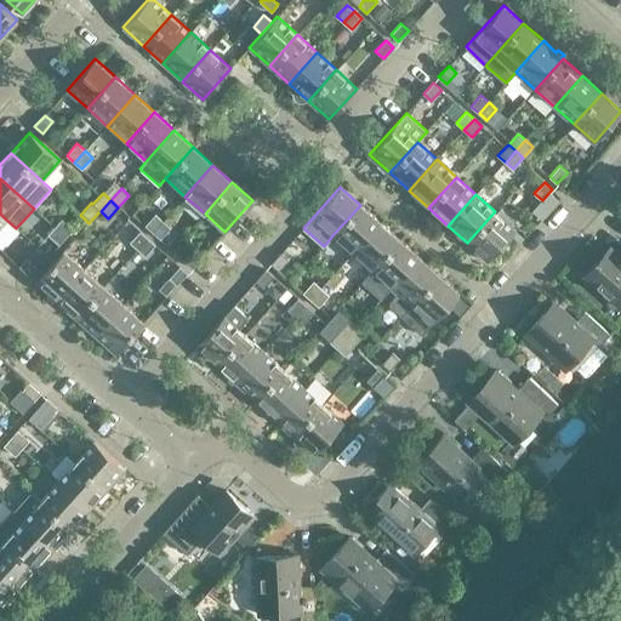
[(380,222),(360,205),(332,235),(352,254),(380,222)]
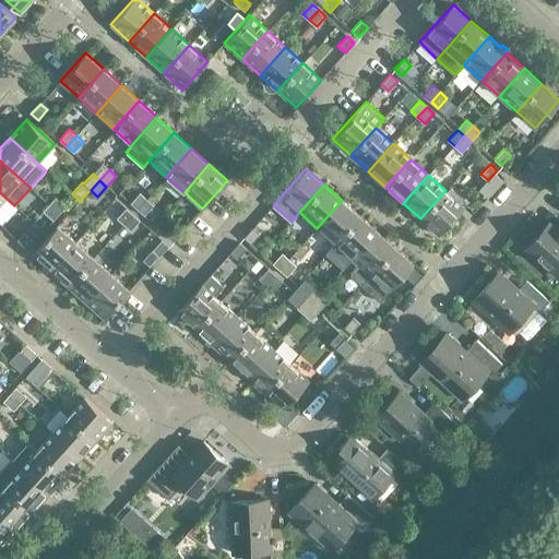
[(445,190),(420,218),(439,235),(464,207),(445,190)]
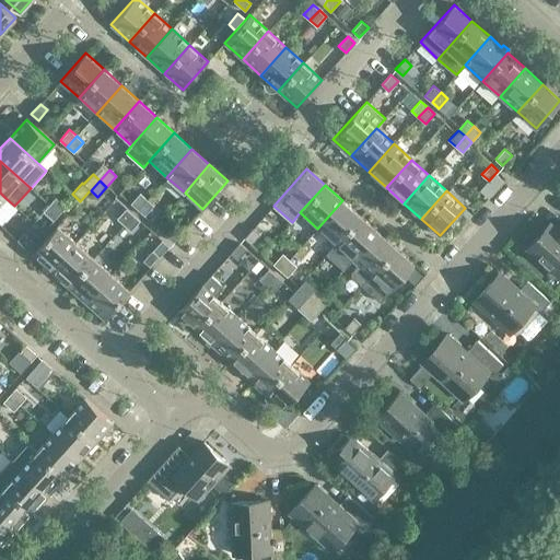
[(137,209),(147,199),(140,193),(130,203),(137,209)]
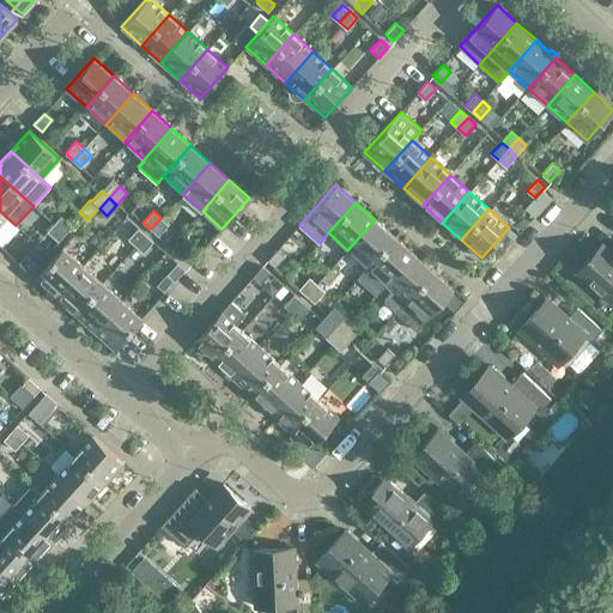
[(65,235),(72,226),(60,217),(53,224),(65,235)]
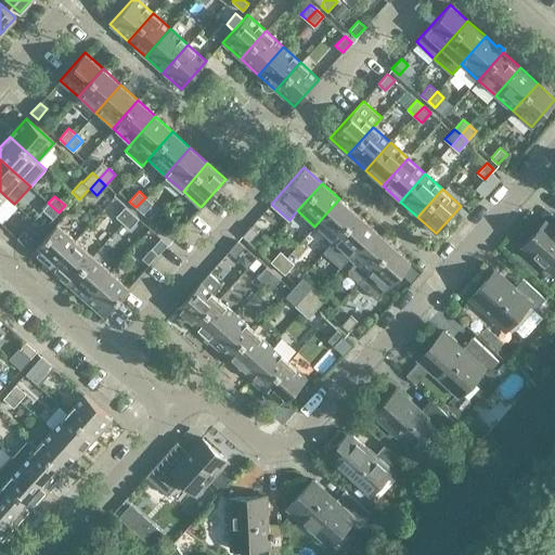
[(136,207),(143,214),(152,204),(145,197),(136,207)]
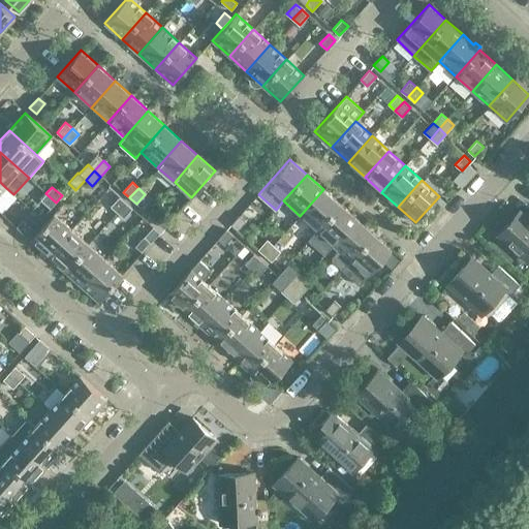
[(323,189),(300,216),(316,230),(340,204),(323,189)]
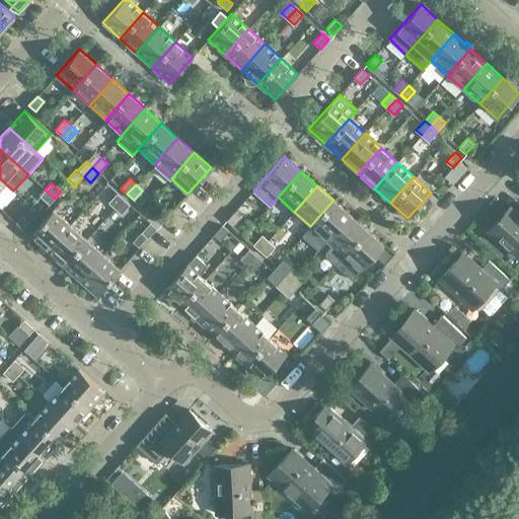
[(55,199),(45,190),(40,196),(49,205),(55,199)]
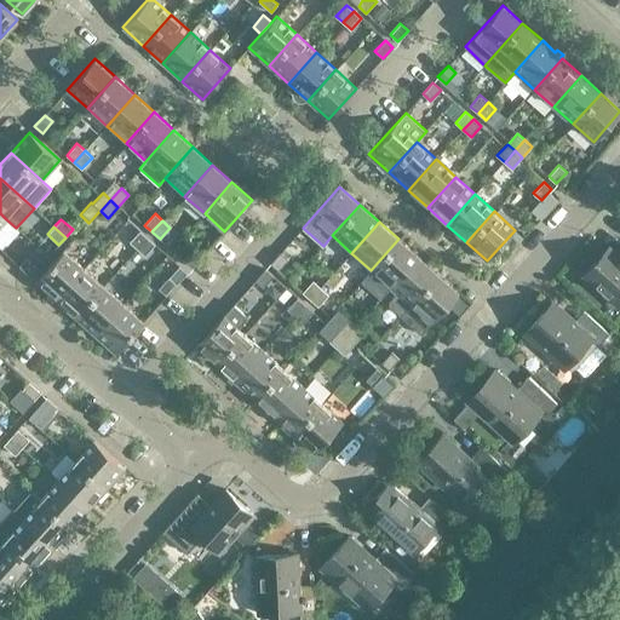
[(137,248),(147,237),(139,230),(128,242),(137,248)]
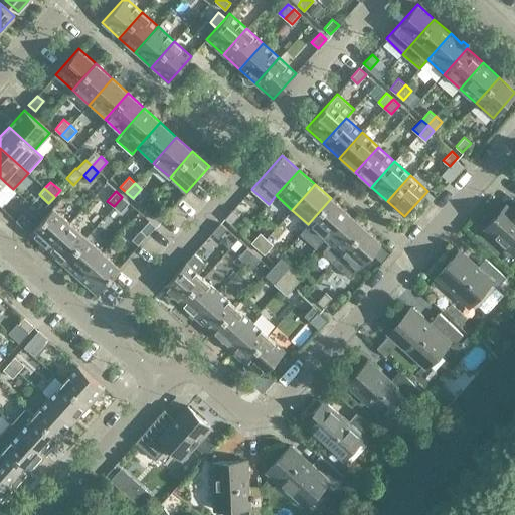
[(120,212),(129,203),(122,197),(114,206),(120,212)]
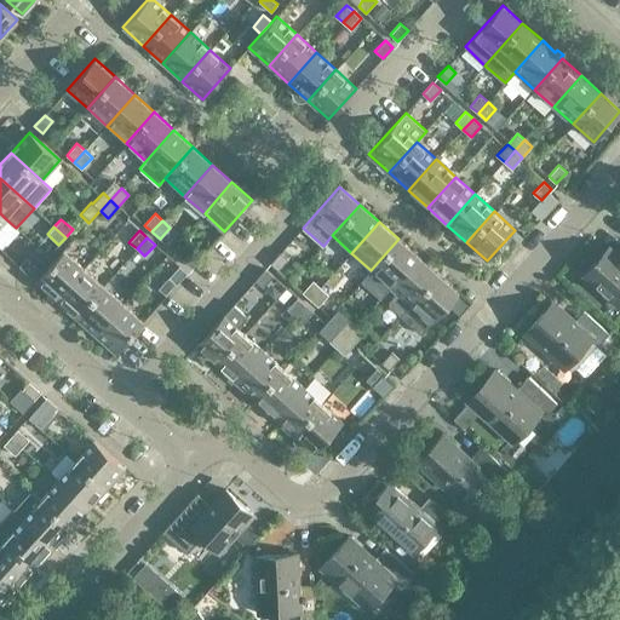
[(391,288),(419,257),(399,239),(371,270),(361,281),(382,299),(391,288)]
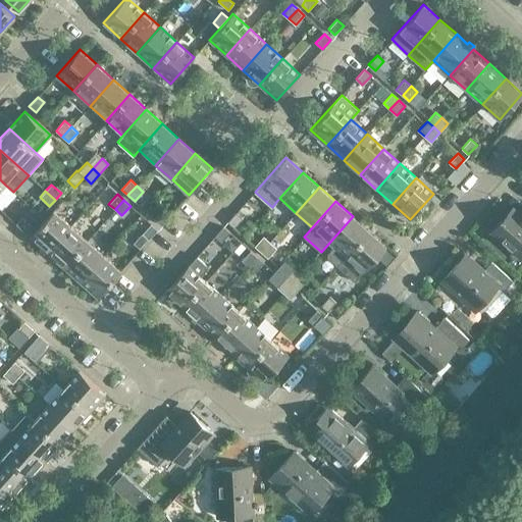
[(521,216),(513,208),(492,230),(521,257),(521,216)]
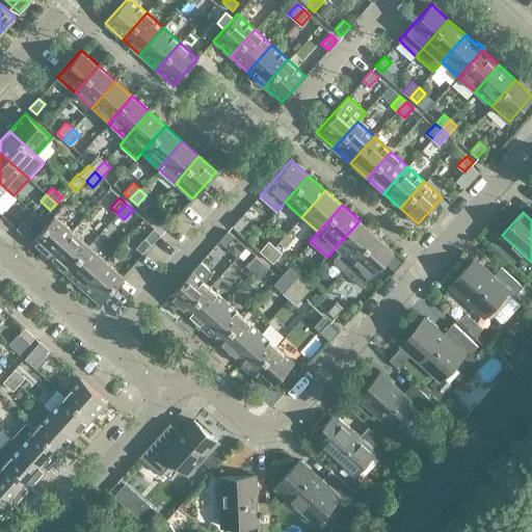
[(158,223),(164,230),(174,219),(166,214),(158,223)]
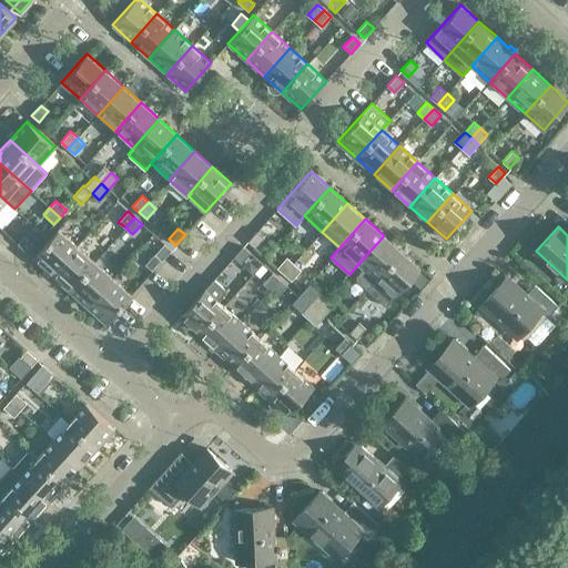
[(58,230),(32,259),(51,275),(77,246),(58,230)]
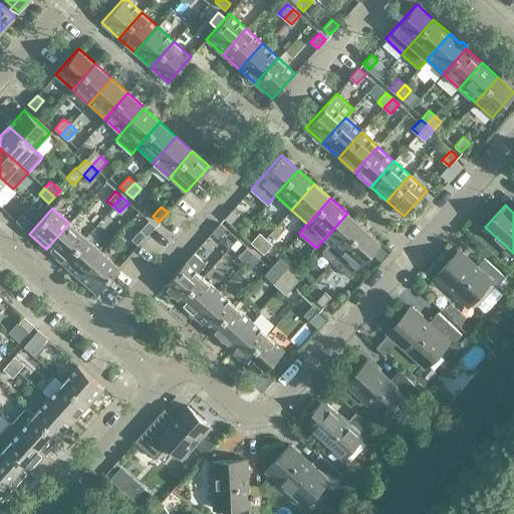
[(239,215),(233,209),(224,219),(231,224),(239,215)]
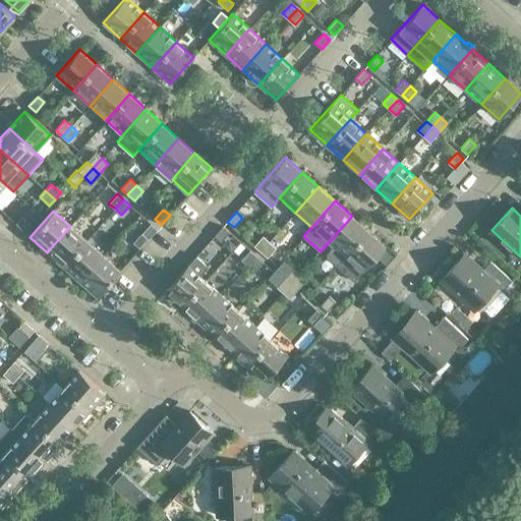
[(352,216),(329,242),(333,246),(325,255),(337,266),(368,230),(352,216)]
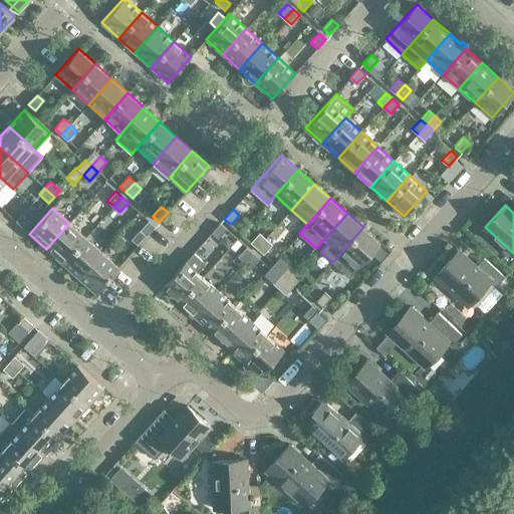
[(21,215),(15,221),(24,230),(30,223),(21,215)]
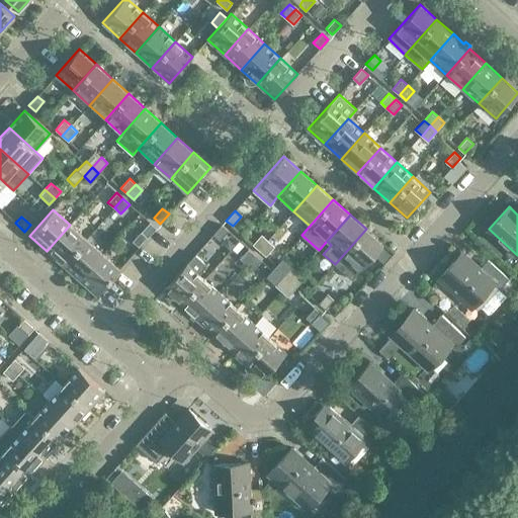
[(141,232),(148,238),(156,228),(150,223),(141,232)]
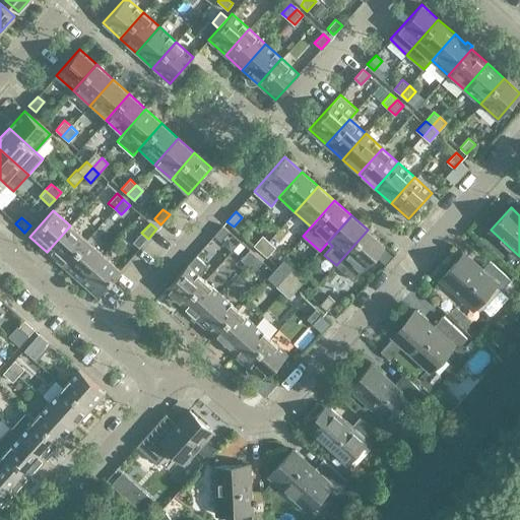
[(70,225),(47,252),(63,266),(86,240),(70,225)]
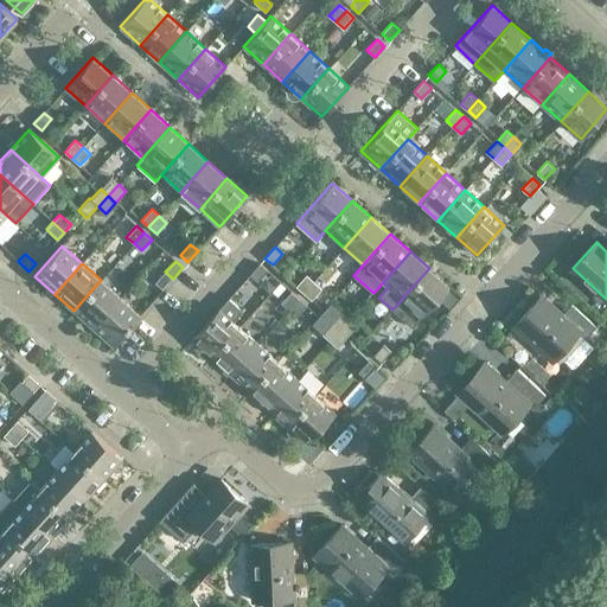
[(257,281),(268,270),(260,263),(250,275),(257,281)]
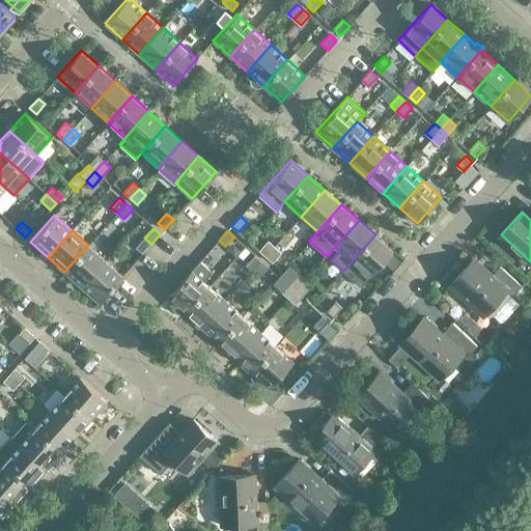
[(375,234),(343,271),(360,286),(393,250),(375,234)]
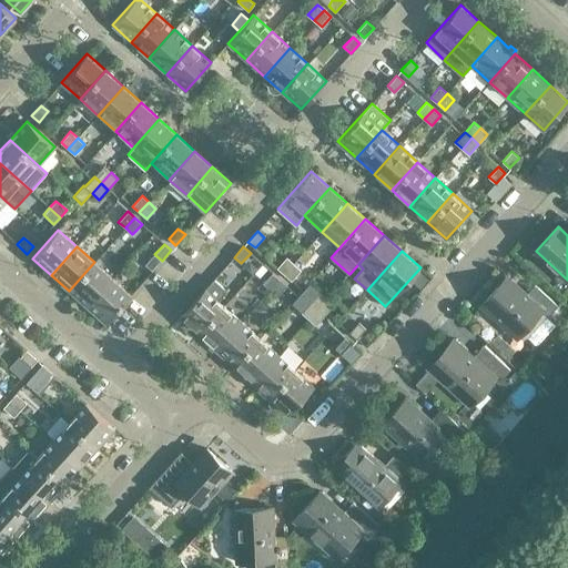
[(284,274),(294,263),(287,257),(277,269),(284,274)]
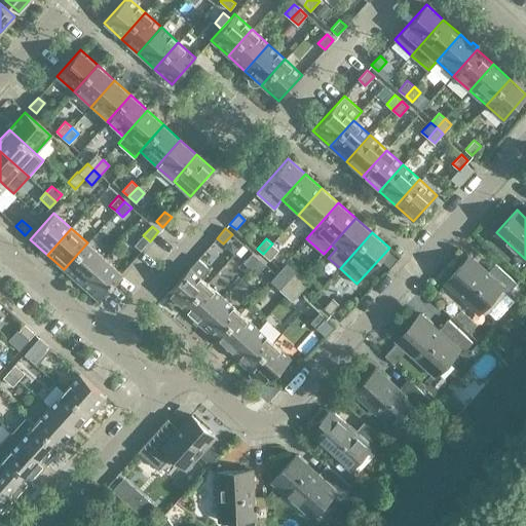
[(87,242),(64,269),(80,284),(104,258),(87,242)]
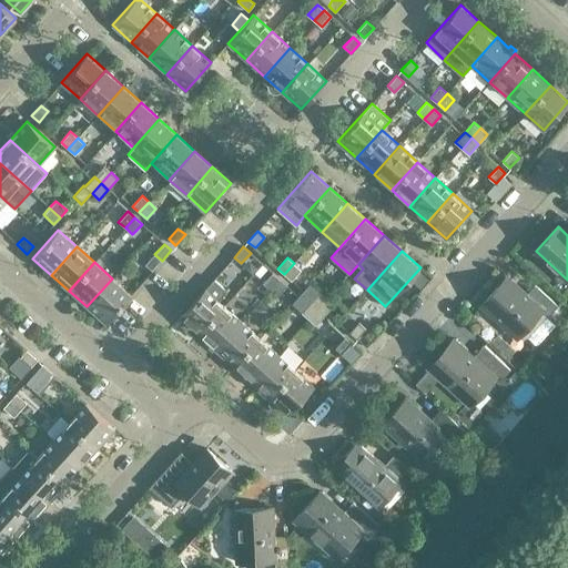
[(301,270),(294,263),(284,274),(292,281),(301,270)]
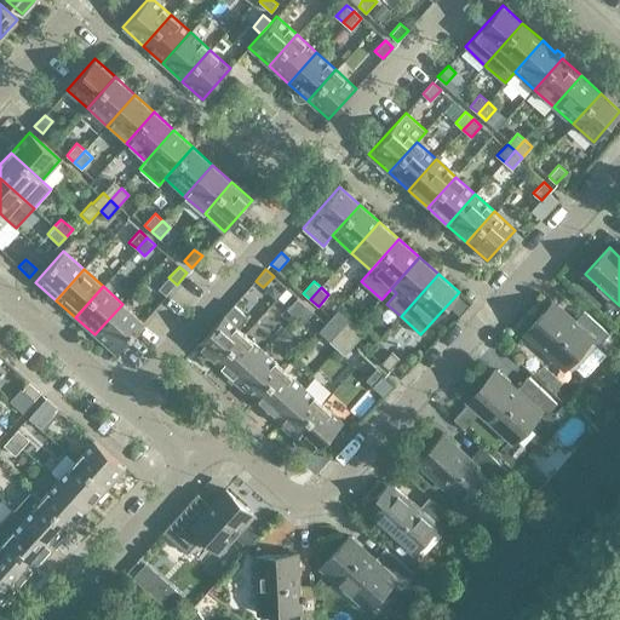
[(296,316),(305,305),(298,298),(287,309),(296,316)]
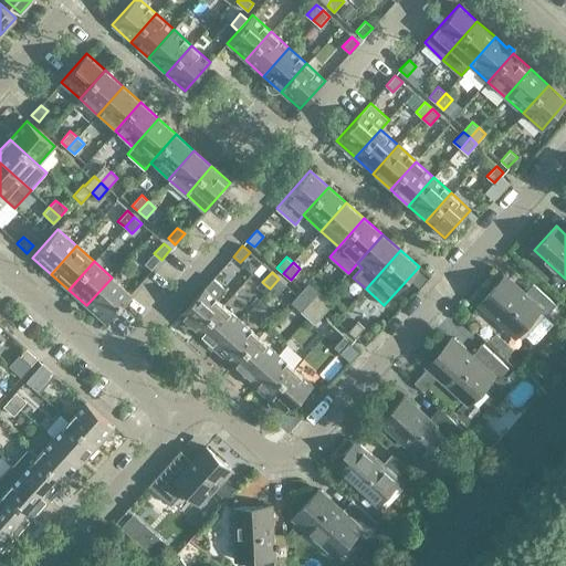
[(545,315),(556,304),(533,283),(524,294),(504,276),(480,303),(516,335),(540,310),(545,315)]
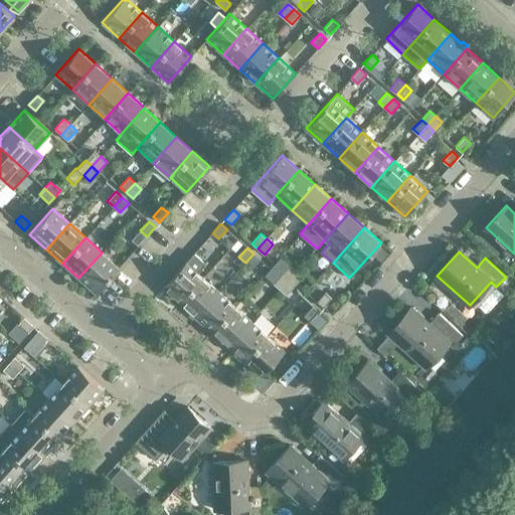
[(102,252),(78,278),(96,294),(119,268),(102,252)]
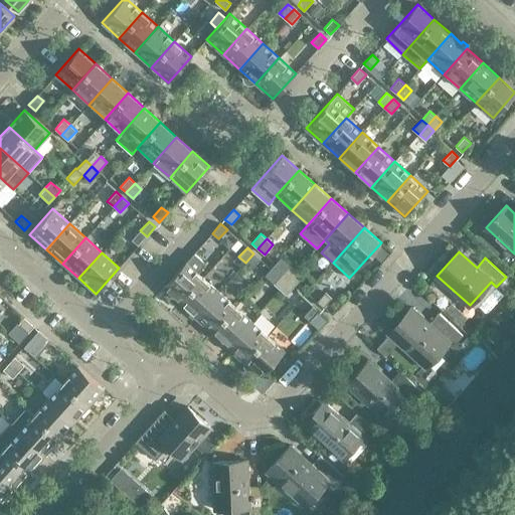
[(180,303),(202,277),(197,273),(206,264),(194,252),(186,262),(162,288),(180,303)]
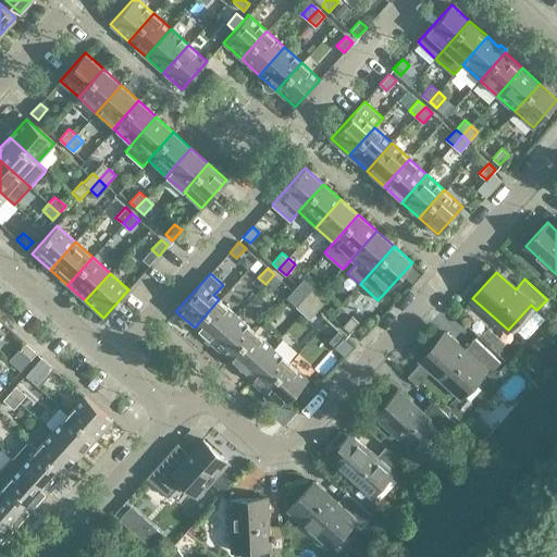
[(272,291),(282,280),(274,274),(265,284),(272,291)]
